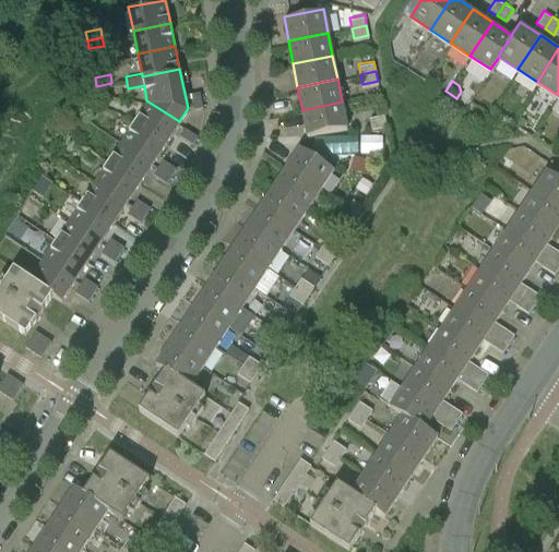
[(200,90),(191,92),(193,107),(202,105),(200,90)]
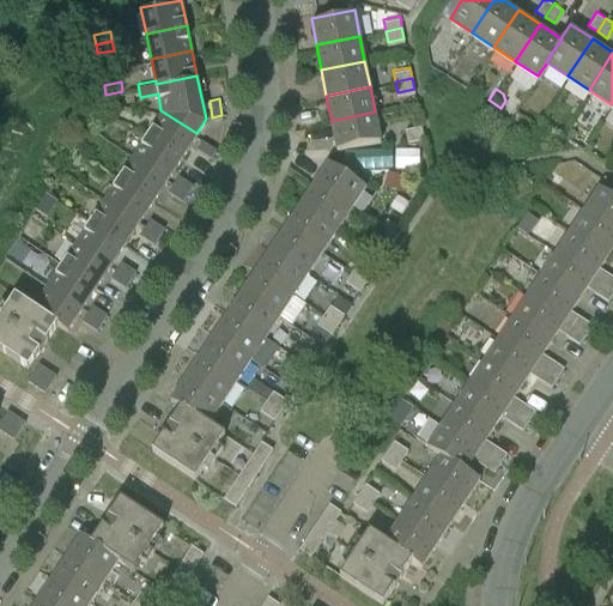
[(147,132),(182,155),(196,133),(161,110),(147,132)]
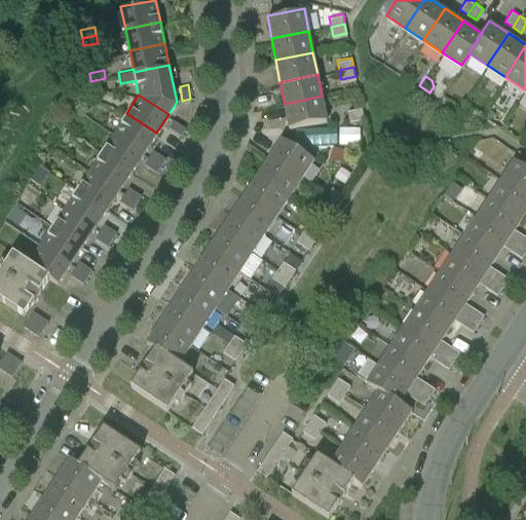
[(322,96),(285,104),(289,125),(326,118),(322,96)]
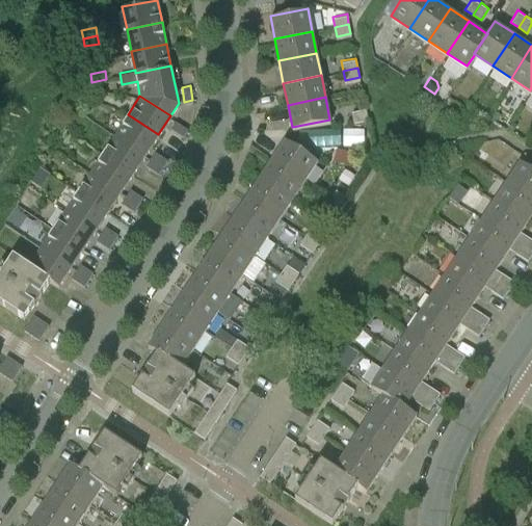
[(353,121),(368,117),(365,105),(351,108),(353,121)]
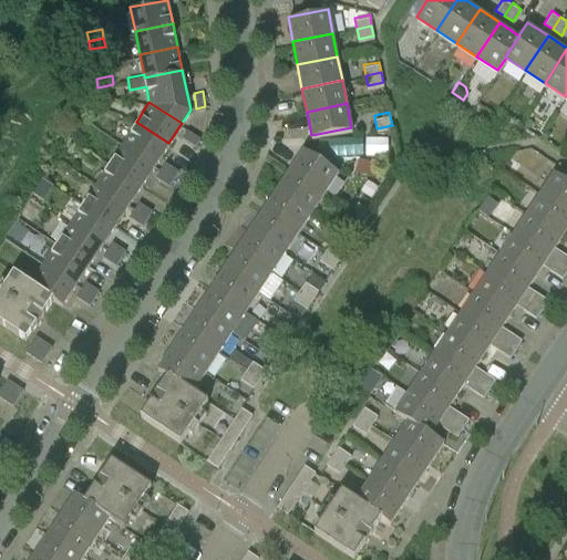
[(155,163),(168,143),(136,122),(123,142),(155,163)]
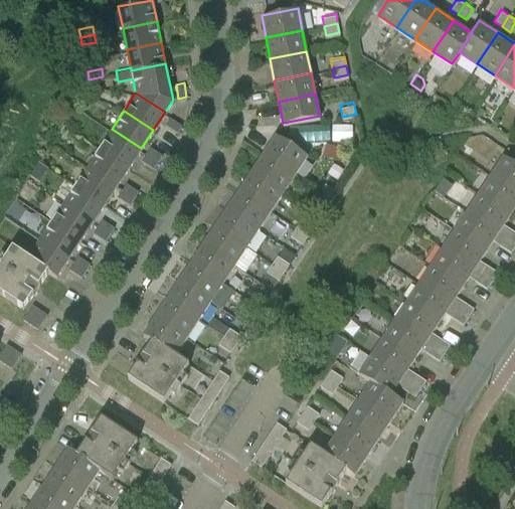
[(170,116),(165,122),(177,130),(182,123),(170,116)]
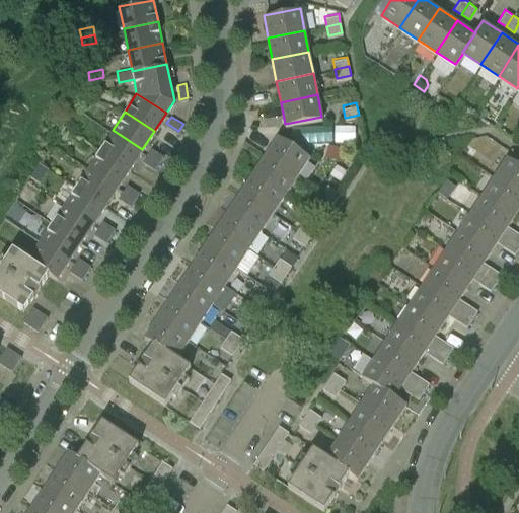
[(100,148),(130,167),(142,149),(113,130),(100,148)]
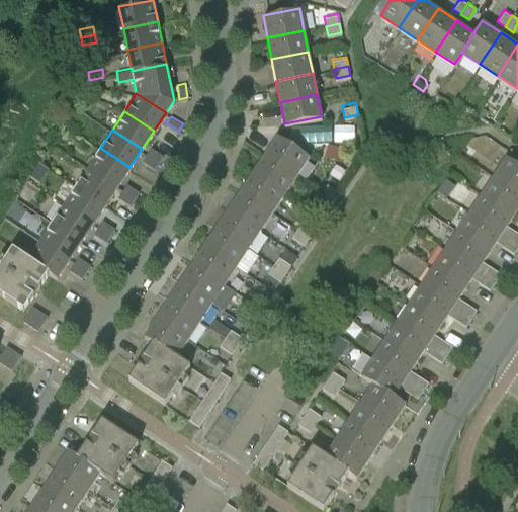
[(277,135),(265,153),(296,174),(309,155),(277,135)]
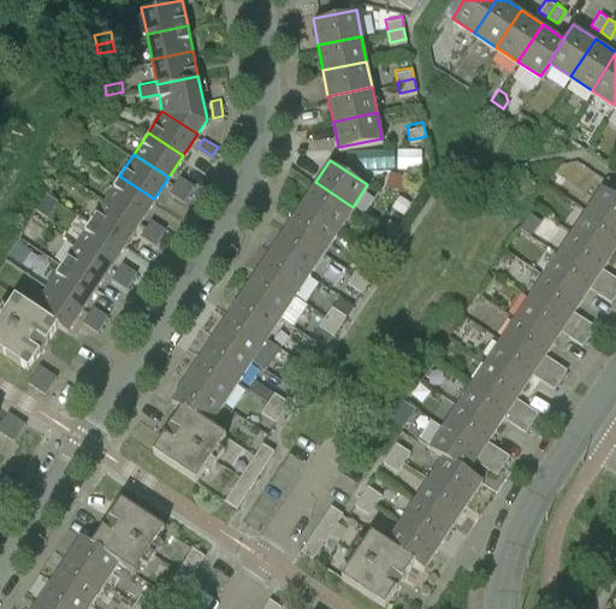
[(408,173),(389,169),(385,181),(404,185),(408,173)]
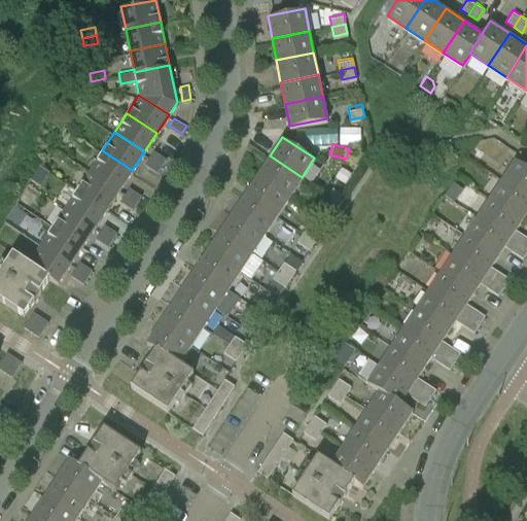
[(153,148),(149,155),(162,163),(166,157),(153,148)]
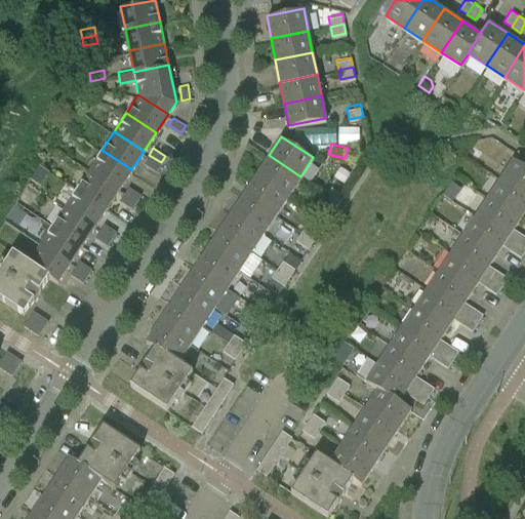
[(119,188),(131,169),(102,150),(89,168),(119,188)]
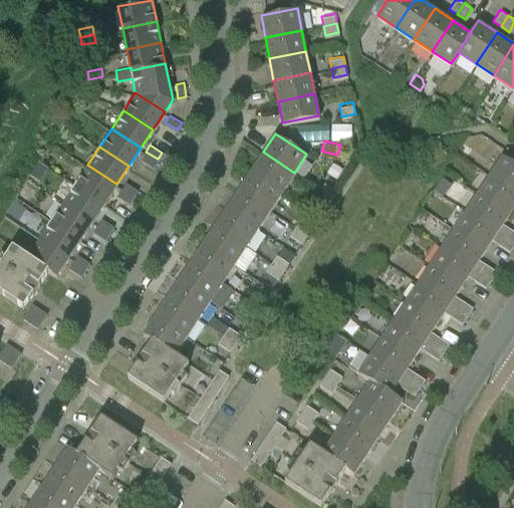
[(153,166),(158,159),(146,152),(141,158),(153,166)]
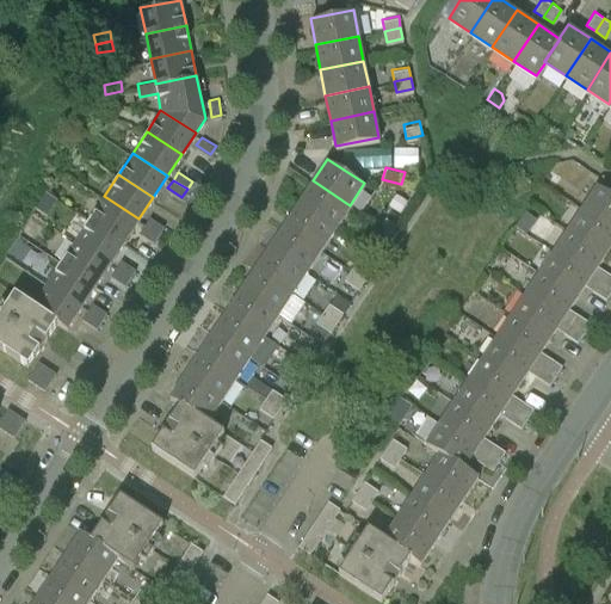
[(335,227),(350,205),(313,180),(298,202),(335,227)]
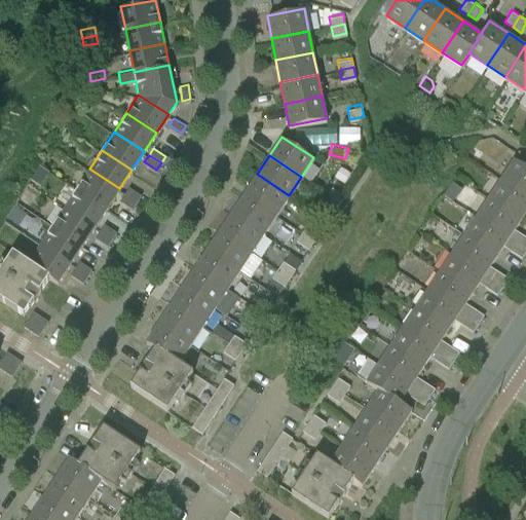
[(525,165),(514,158),(501,177),(525,193),(525,165)]
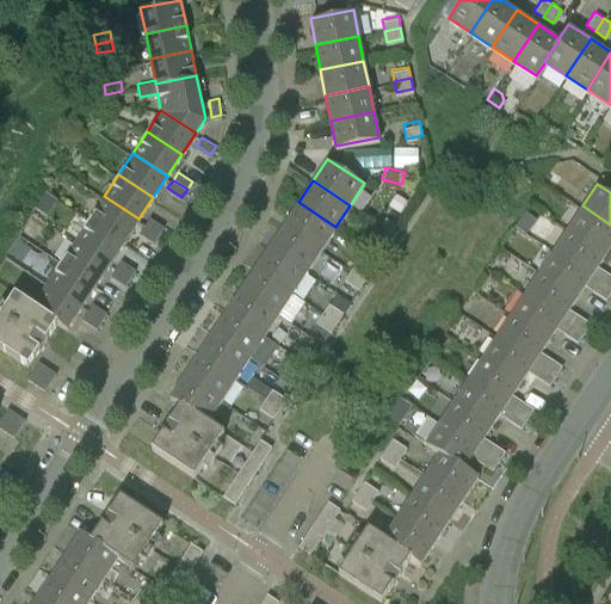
[(90,217),(124,240),(139,219),(104,196),(90,217)]
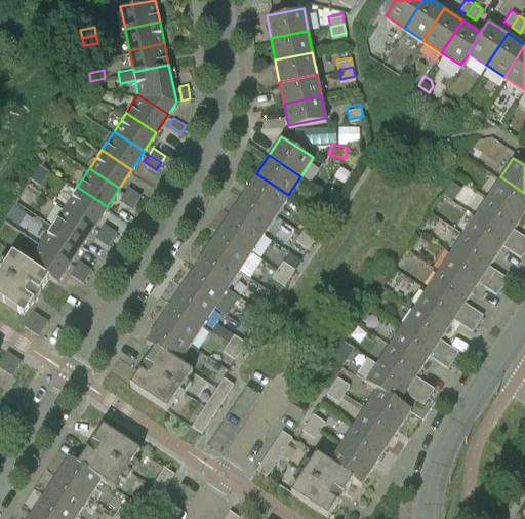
[(256,173),(244,192),(276,213),(288,195),(256,173)]
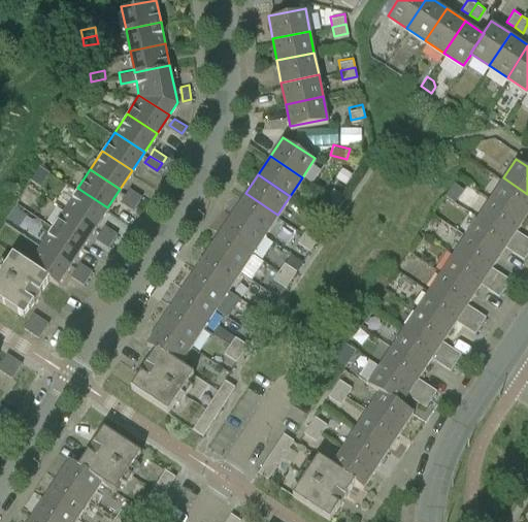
[(527,194),(503,177),(491,196),(523,218),(527,209),(527,194)]
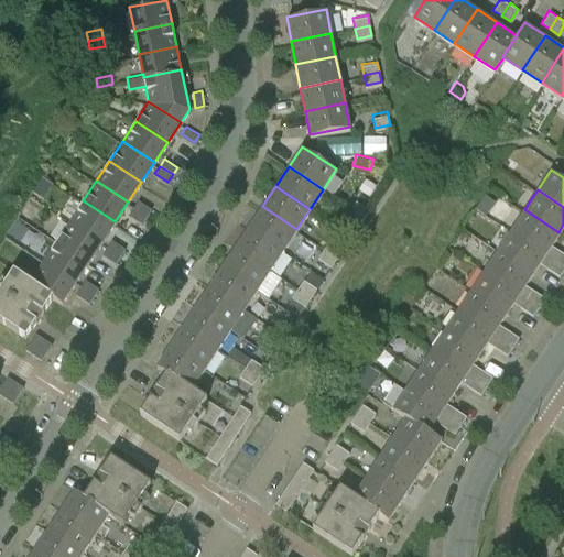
[(138,198),(133,206),(147,214),(151,207),(138,198)]
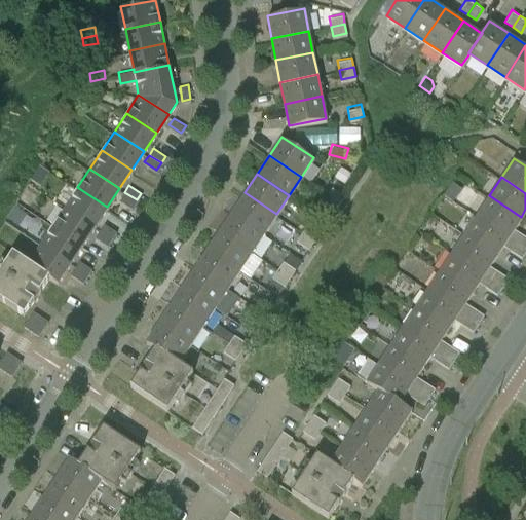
[(332,186),(327,194),(338,201),(343,193),(332,186)]
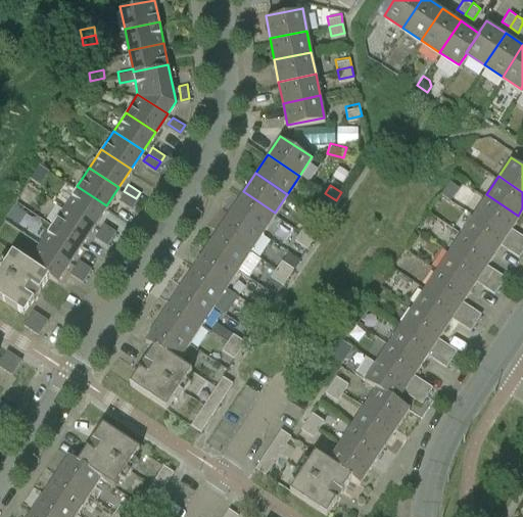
[(94,224),(106,205),(77,186),(64,204),(94,224)]
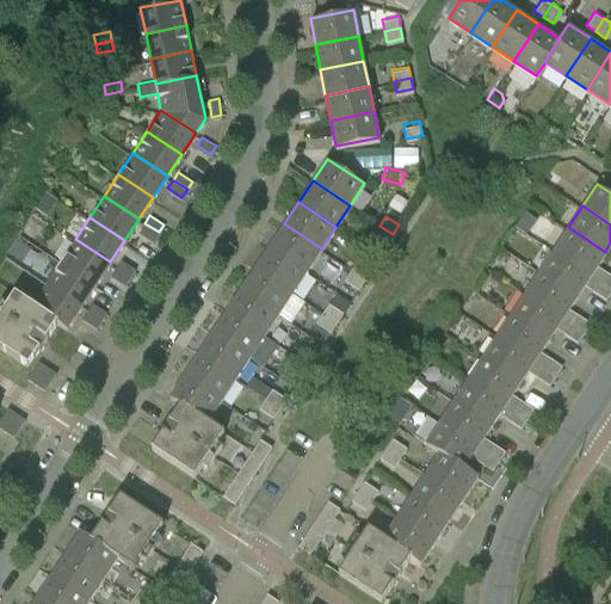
[(153,240),(159,232),(144,223),(139,230),(153,240)]
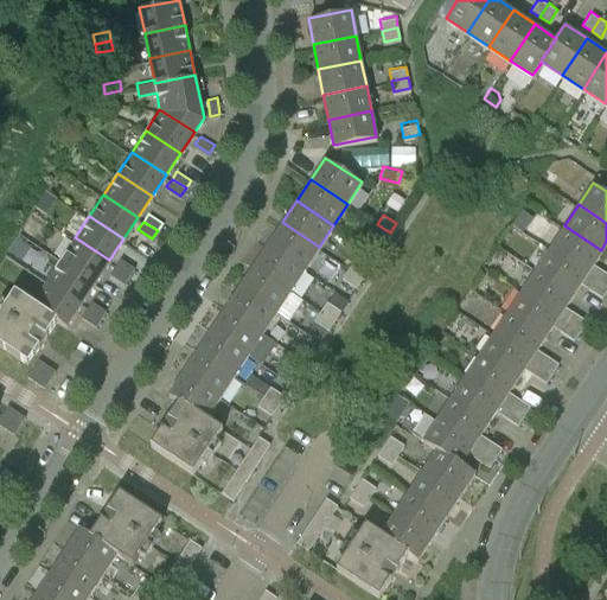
[(305,268),(319,247),(282,222),(268,243),(305,268)]
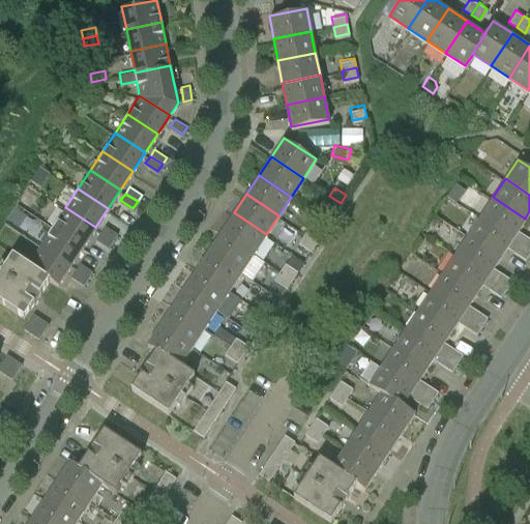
[(323,204),(335,211),(341,203),(329,196),(323,204)]
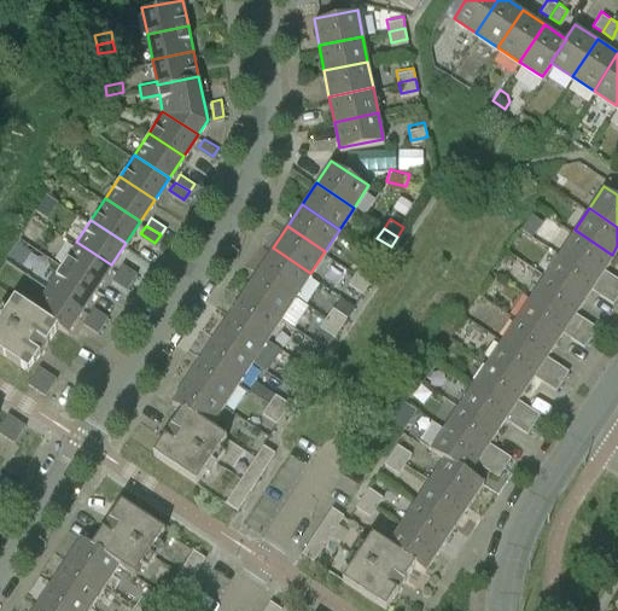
[(575,230),(560,251),(598,277),(612,255),(575,230)]
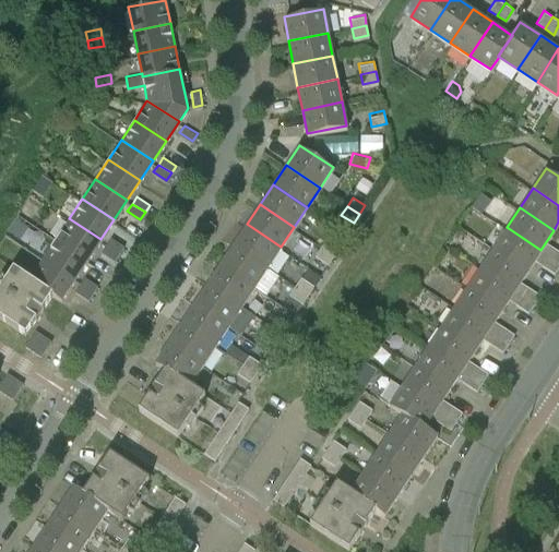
[(27,224),(15,215),(11,222),(23,230),(27,224)]
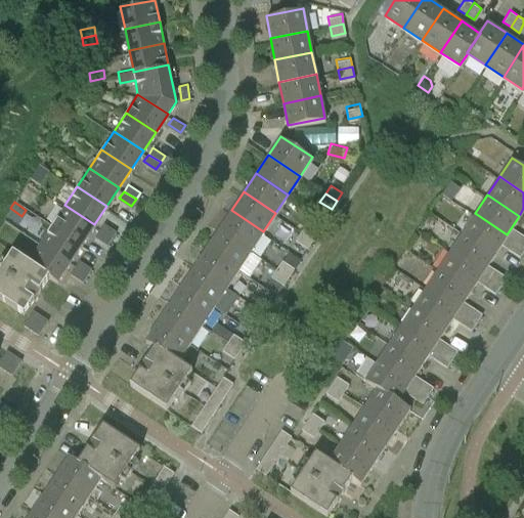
[(52,223),(82,243),(94,224),(64,205),(52,223)]
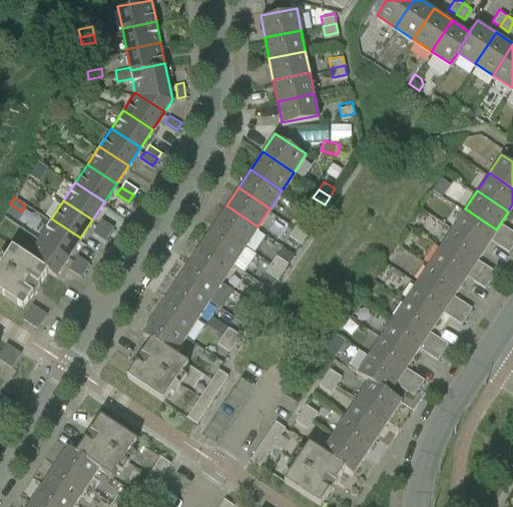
[(226,205),(214,223),(245,244),(258,226),(226,205)]
